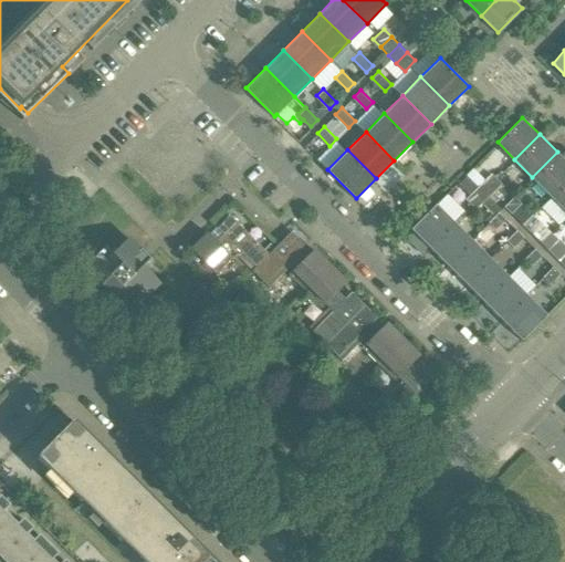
[(532,177),(551,195),(564,179),(564,159),(557,152),(532,177)]
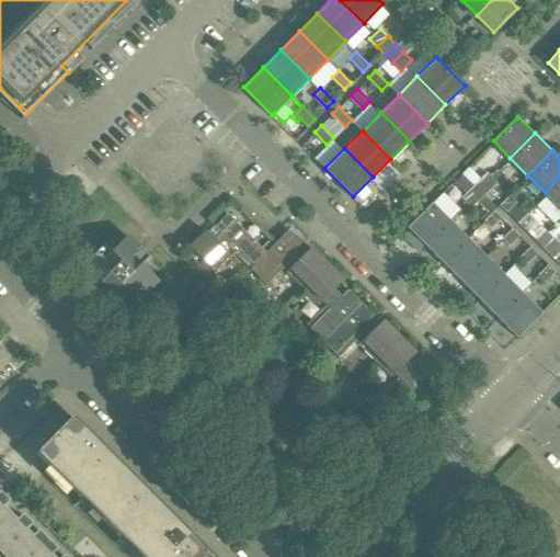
[(487,170),(481,177),(491,186),(496,180),(487,170)]
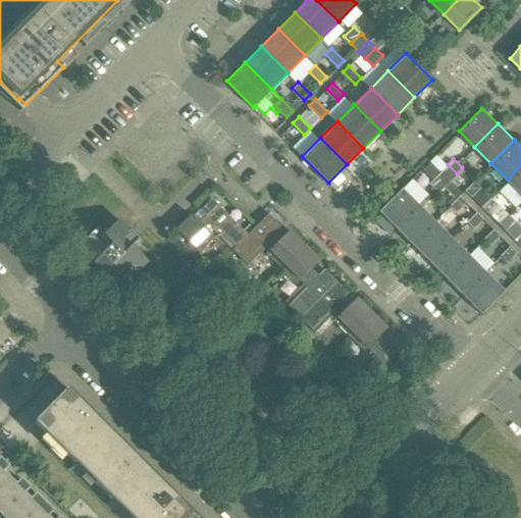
[(448,164),(441,170),(451,179),(457,173),(448,164)]
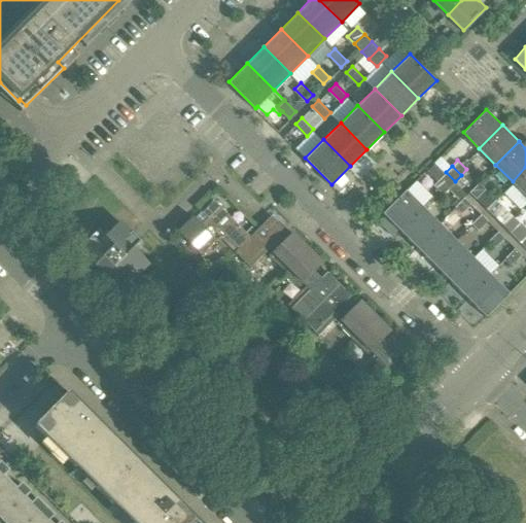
[(525,167),(513,181),(525,195),(525,167)]
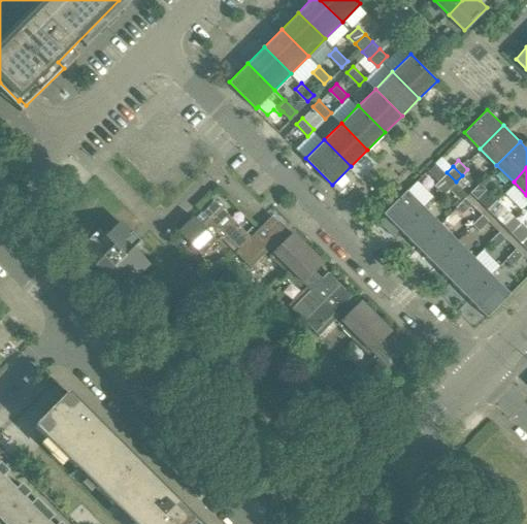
[(447,172),(440,177),(450,187),(456,182),(447,172)]
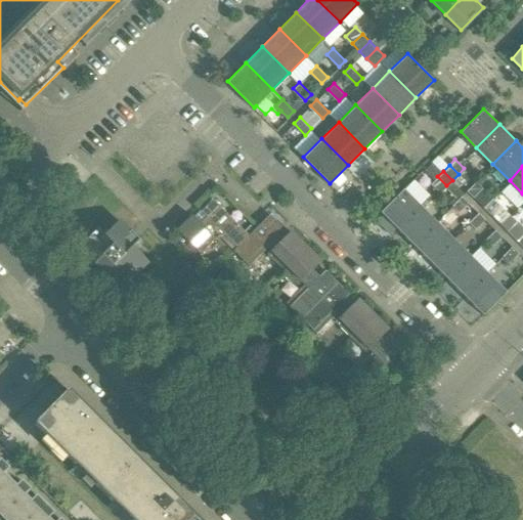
[(446,185),(437,176),(431,182),(440,191),(446,185)]
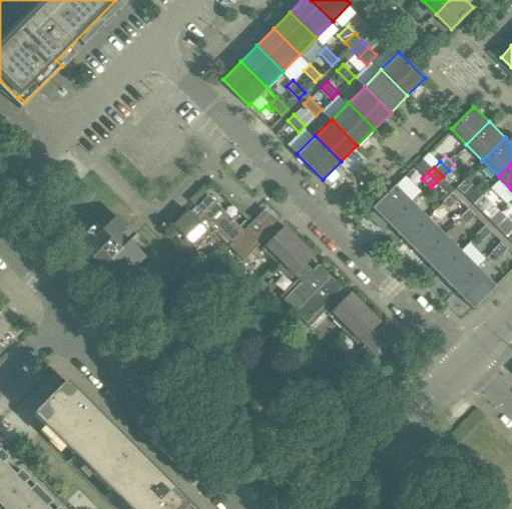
[(457,185),(463,191),(472,182),(466,176),(457,185)]
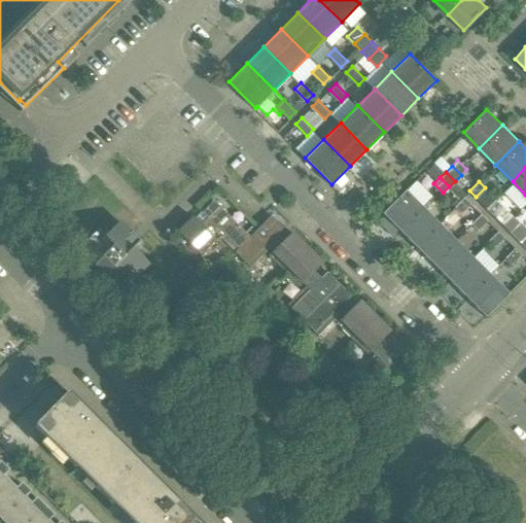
[(383,212),(399,229),(423,205),(407,188),(383,212)]
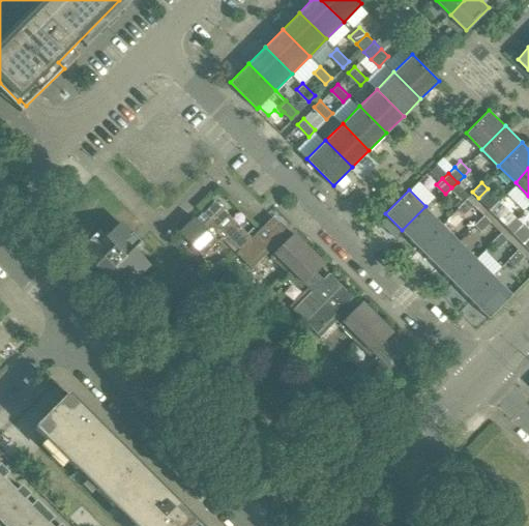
[(473,203),(467,197),(458,206),(464,212),(473,203)]
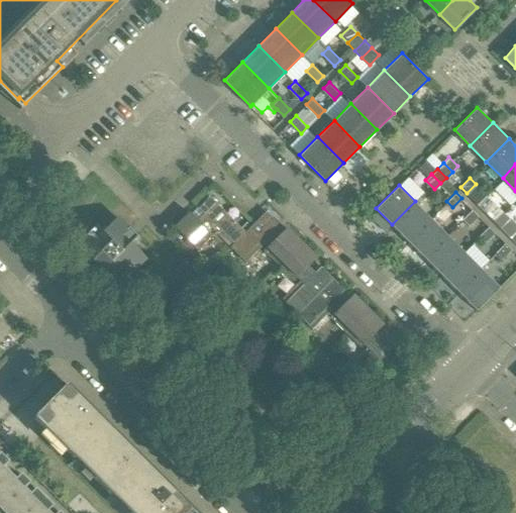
[(212,227),(230,245),(245,230),(210,194),(198,206),(204,212),(198,218),(190,210),(175,225),(179,229),(175,233),(190,249),(194,245),(197,248),(212,233),(209,230),(212,227)]
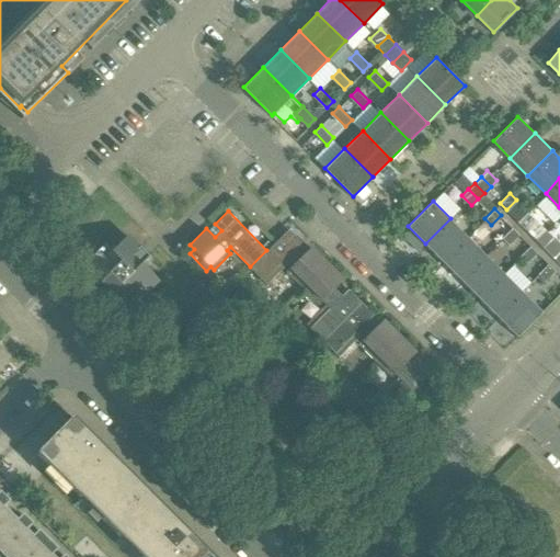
[(518,220),(525,227),(535,218),(528,211),(518,220)]
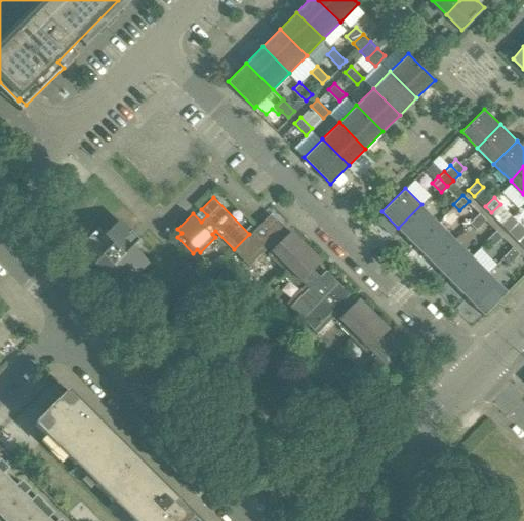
[(398,228),(414,244),(438,221),(421,204),(398,228)]
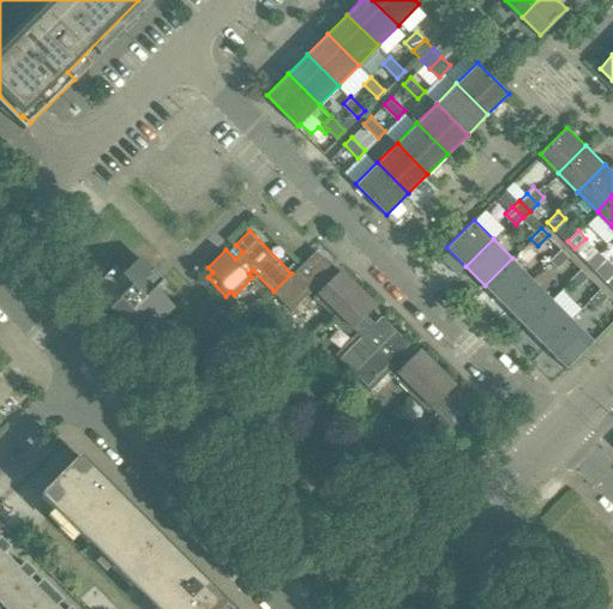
[(569,255),(562,248),(551,259),(558,266),(569,255)]
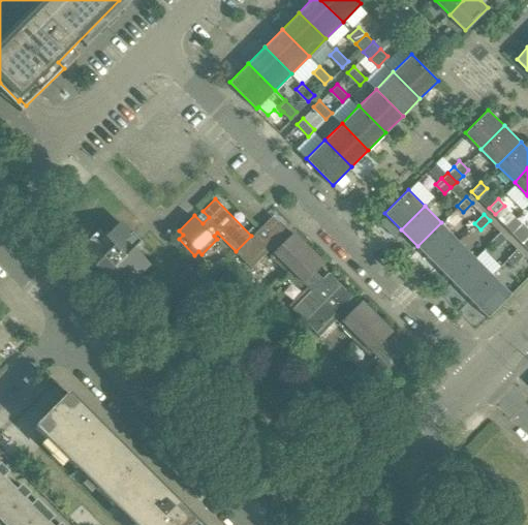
[(270,254),(285,270),(309,246),(293,230),(285,239),(278,233),(284,226),(273,215),(251,236),(236,251),(251,267),(270,248),(273,251),(270,254)]
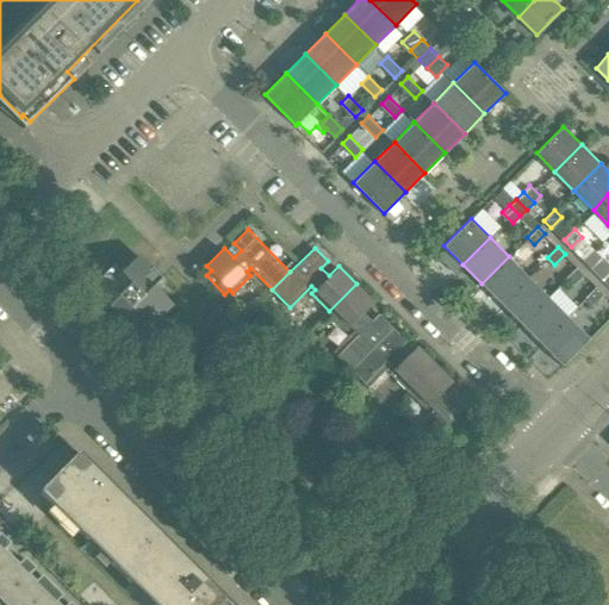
[(583,260),(590,267),(601,256),(594,249),(583,260)]
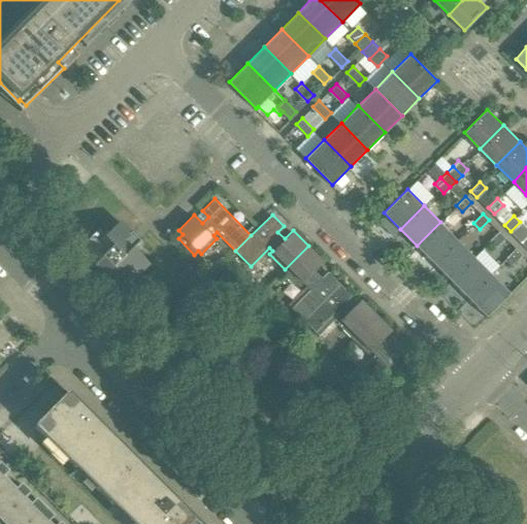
[(87,270),(106,291),(122,275),(129,283),(150,262),(133,247),(140,239),(121,220),(105,235),(98,228),(77,249),(93,264),(87,270)]
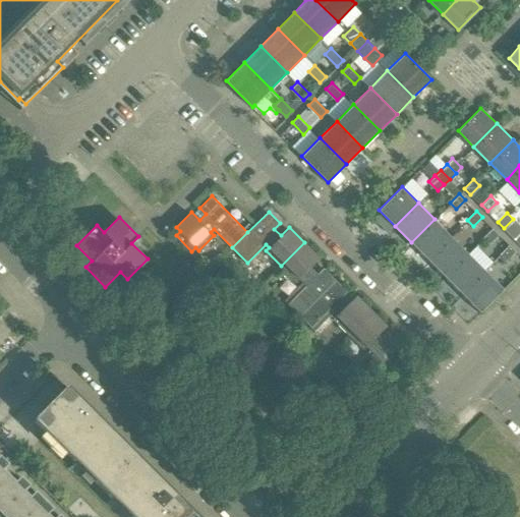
[(411,242),(427,259),(451,235),(435,219),(411,242)]
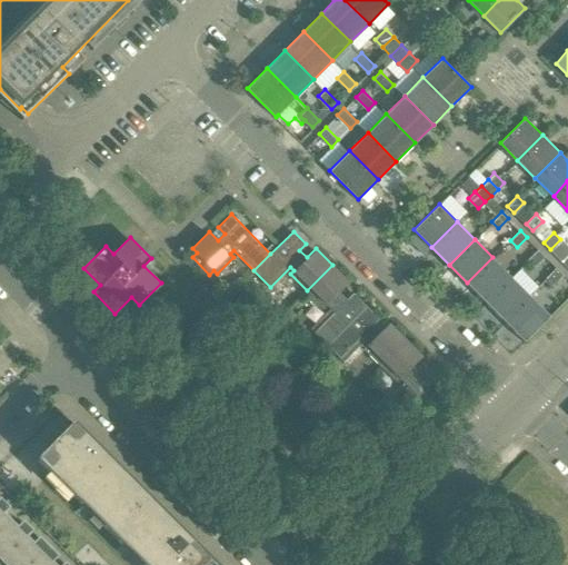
[(545,255),(538,248),(528,258),(535,265),(545,255)]
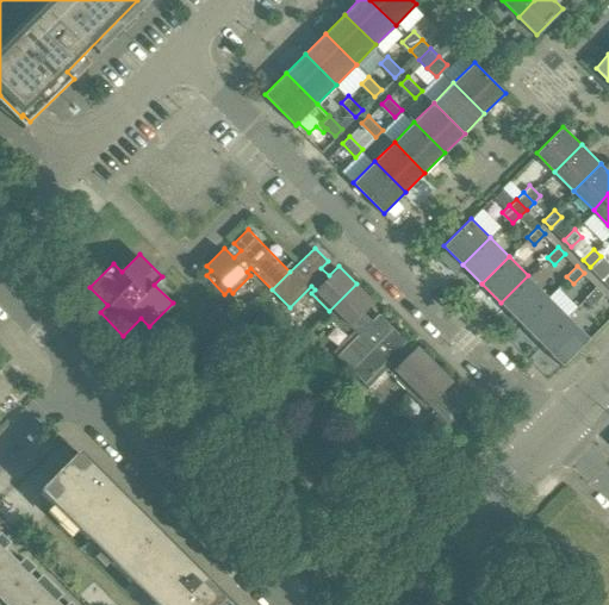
[(501,303),(521,322),(547,295),(528,275),(501,303)]
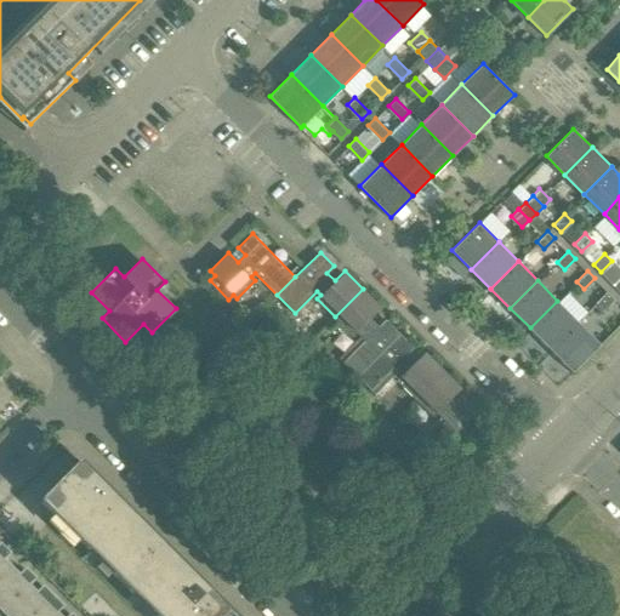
[(340,357),(357,375),(399,331),(386,318),(379,325),(371,317),(381,307),(363,289),(335,317),(353,335),(357,331),(360,335),(340,357)]
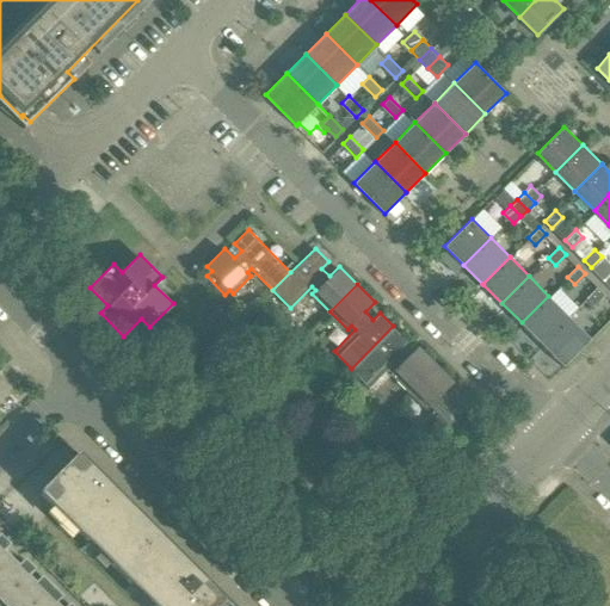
[(604,294),(597,285),(586,296),(593,303),(604,294)]
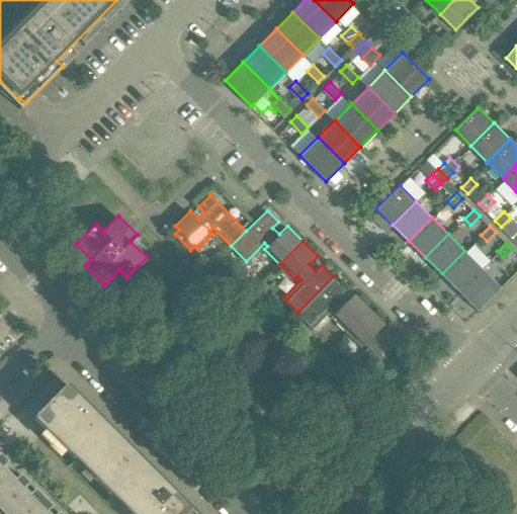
[(442,273),(458,290),(482,267),(464,251),(442,273)]
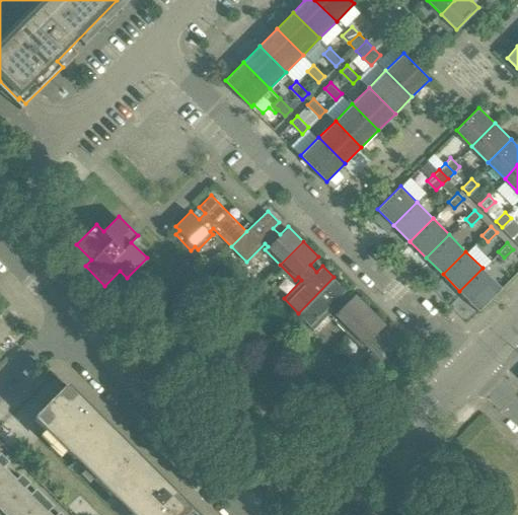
[(483,268),(459,291),(478,310),(502,287),(483,268)]
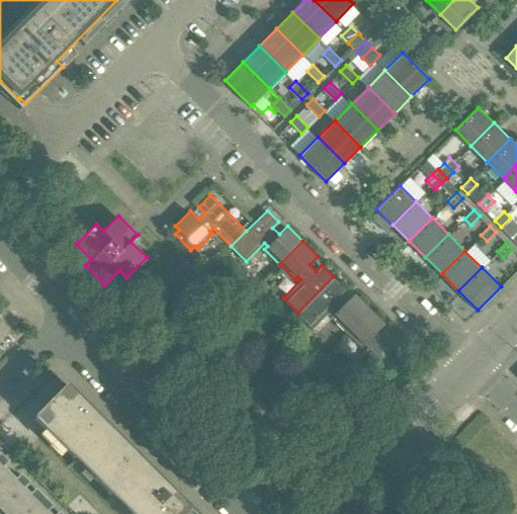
[(331,316),(346,331),(369,308),(354,293),(346,302),(339,294),(345,288),(333,276),(297,313),(288,322),(292,326),(295,330),(306,321),(313,328),(331,310),(334,313),(331,316)]
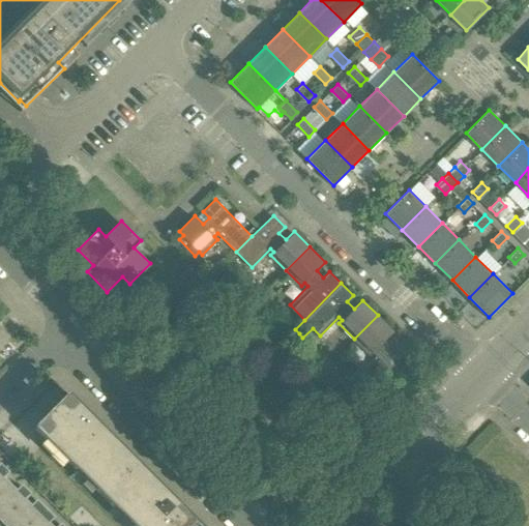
[(378,315),(354,339),(370,354),(373,351),(377,354),(358,373),(374,388),(410,352),(398,340),(391,346),(385,339),(393,330),(378,315)]
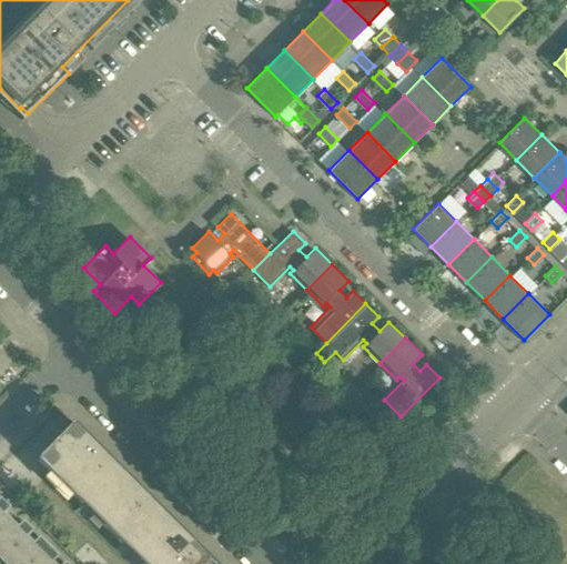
[(37,457),(143,563),(218,563),(198,544),(198,543),(195,545),(188,537),(190,536),(113,460),(74,421),(37,457)]
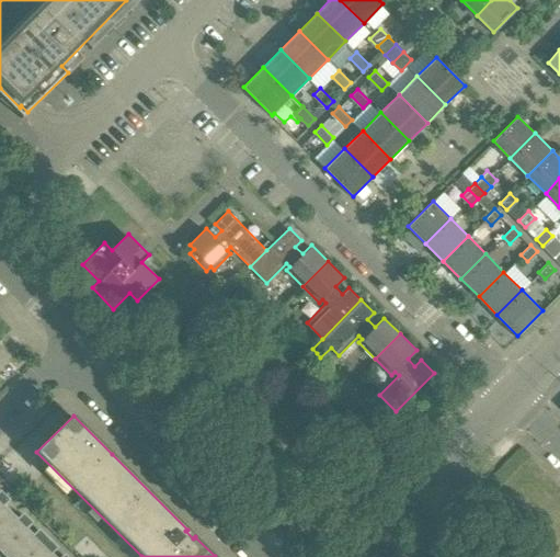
[(0,521),(14,507),(0,491),(0,521)]
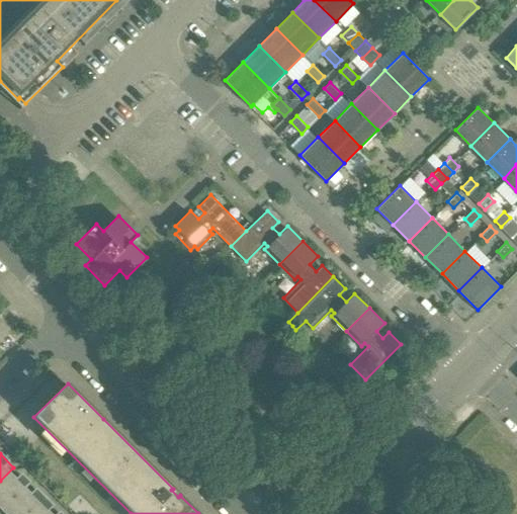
[(0,481),(0,510),(28,483),(13,467),(0,481)]
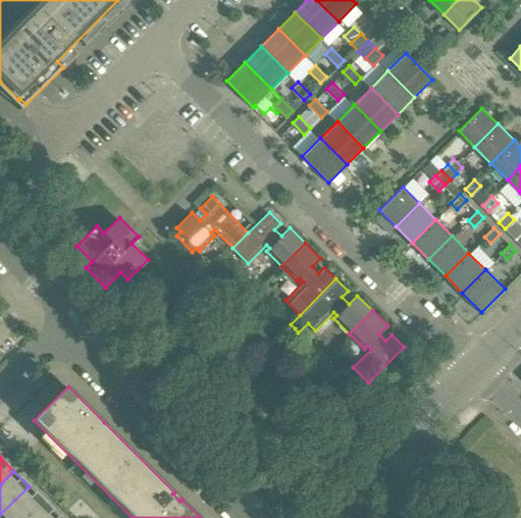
[(0,514),(0,517),(25,517),(43,501),(29,486),(0,514)]
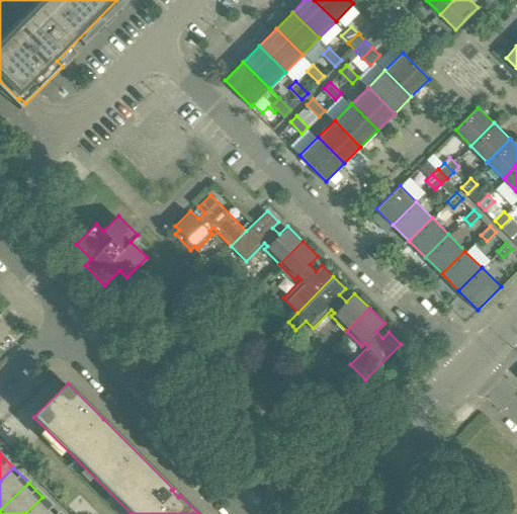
[(25,513),(56,513),(58,512),(42,497),(25,513)]
